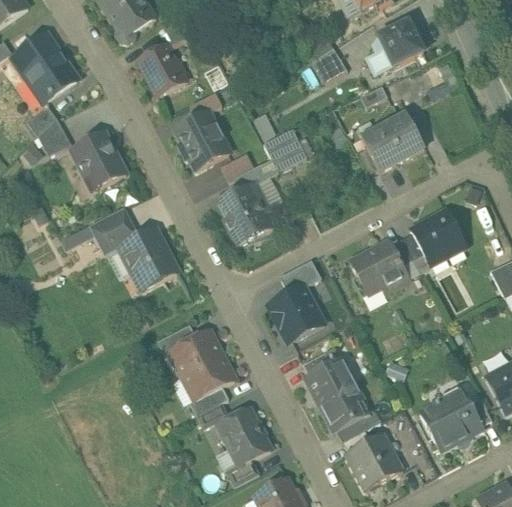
[(0,0),(0,26),(28,7),(23,0),(0,0)]
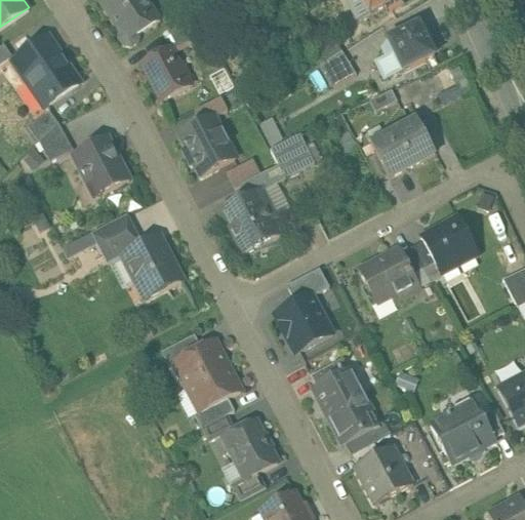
[(160,16),(149,0),(102,0),(120,28),(119,35),(123,42),(131,43),(138,39),(139,31),(160,16)]
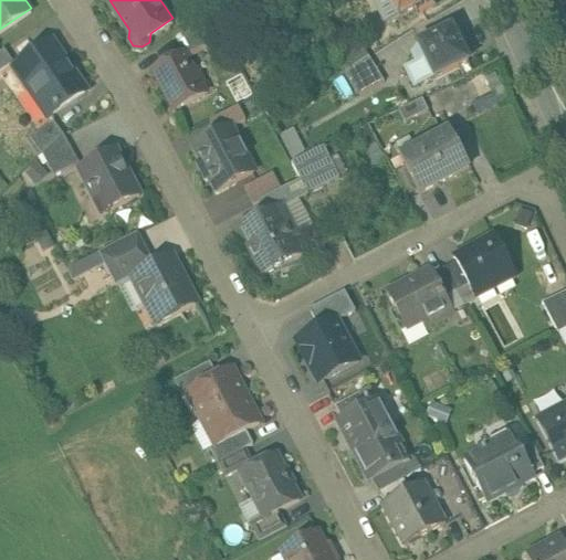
[(378,0),(388,18),(400,12),(394,0),(378,0)]
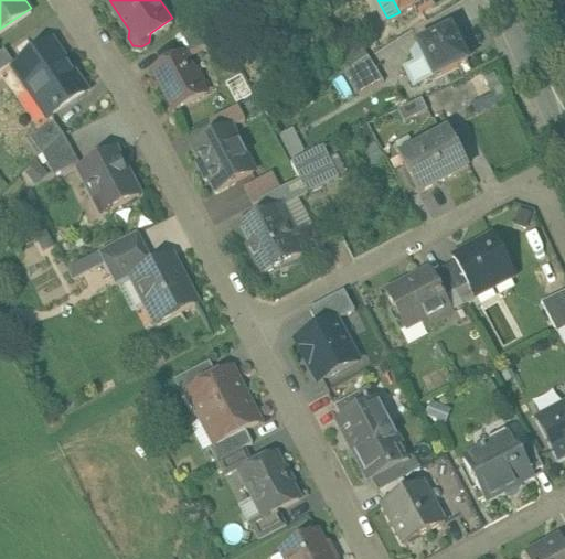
[(393,0),(400,12),(415,3),(418,9),(434,0),(393,0)]
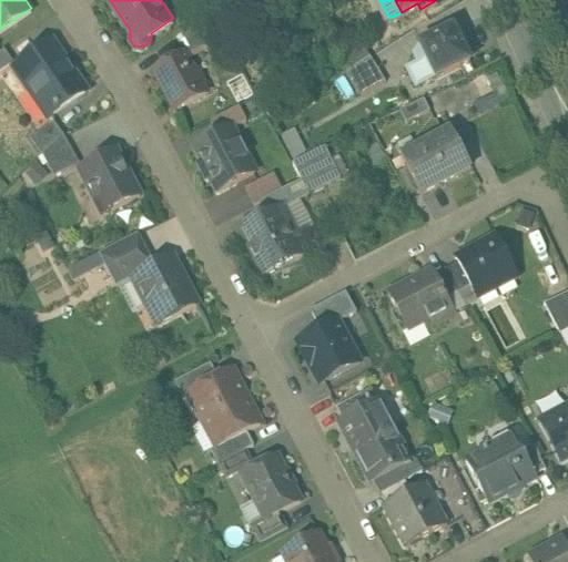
[(453,24),(421,40),(437,73),(469,57),(460,40),(466,38),(459,22),(454,26),(453,24)]
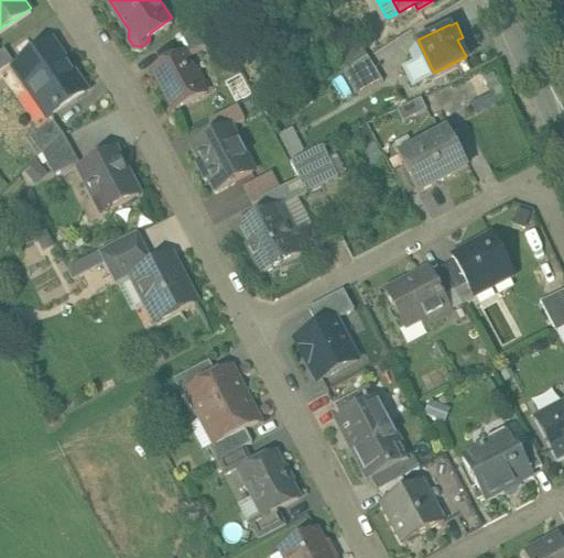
[(220,31),(209,37),(215,48),(227,42),(220,31)]
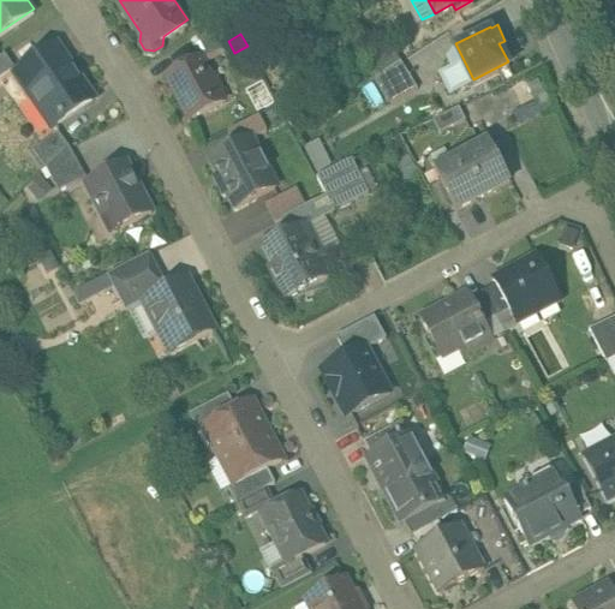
[(55,40),(16,67),(54,123),(94,95),(55,40)]
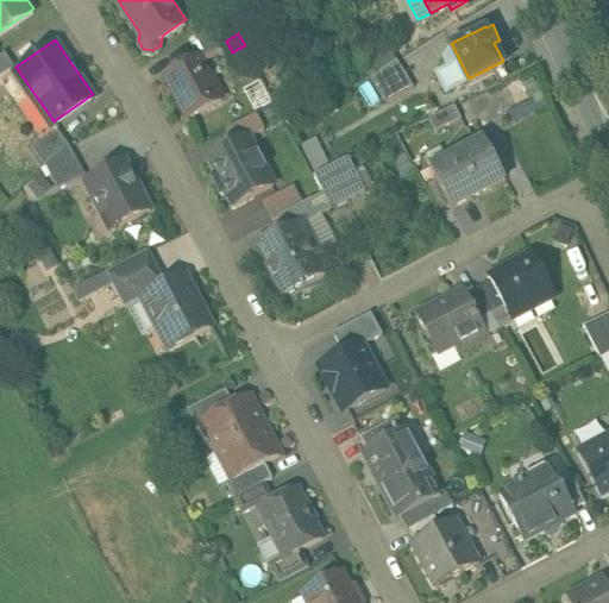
[(390,44),(366,58),(374,70),(397,56),(390,44)]
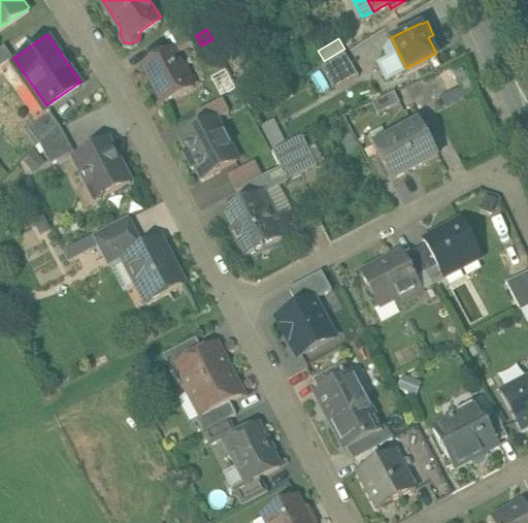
[(4,41),(0,44),(0,62),(12,54),(4,41)]
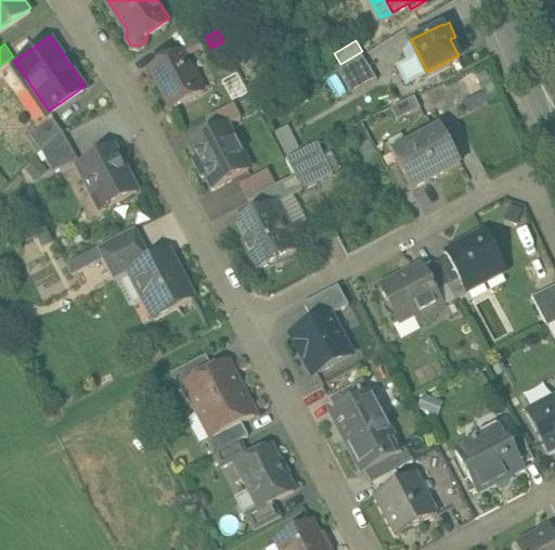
[(189,62),(181,48),(151,65),(171,103),(202,87),(199,82),(199,78),(193,64),(189,62)]
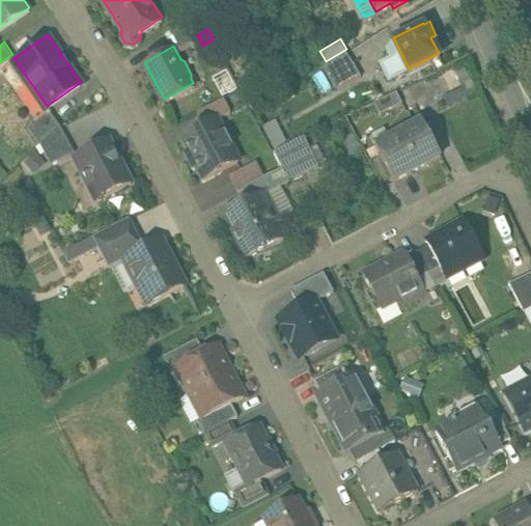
[(326,61),(324,63),(338,86),(361,73),(346,49),(326,61)]
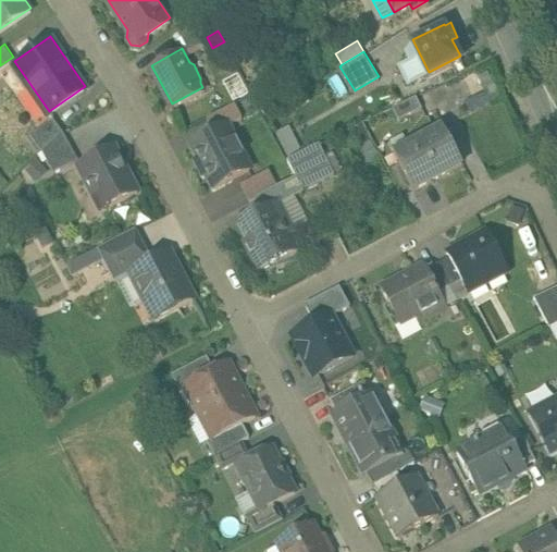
[(250,64),(242,70),(257,97),(267,92),(250,64)]
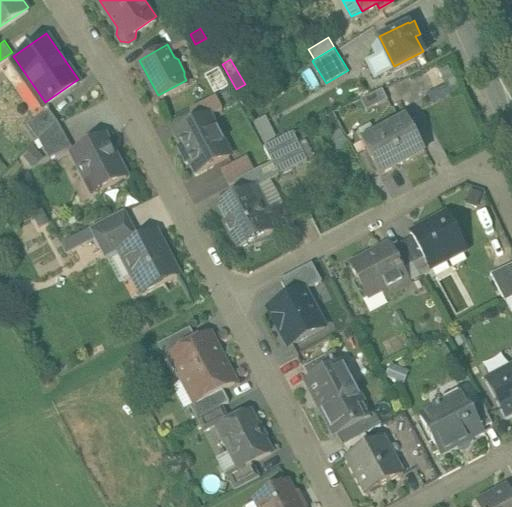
[(444,81),(426,89),(430,96),(457,84),(448,64),(438,68),(444,81)]
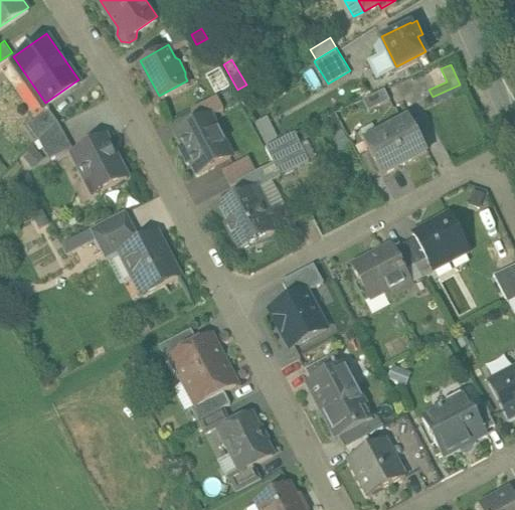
[(384,86),(363,97),(368,108),(390,97),(384,86)]
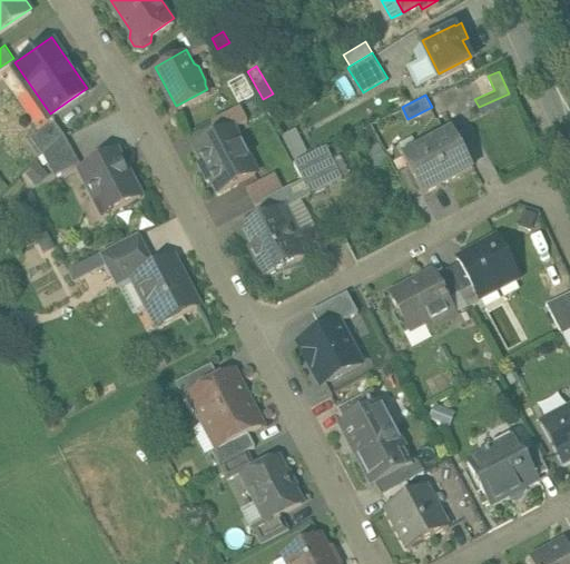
[(239,102),(212,116),(219,130),(233,124),(247,117),(239,102)]
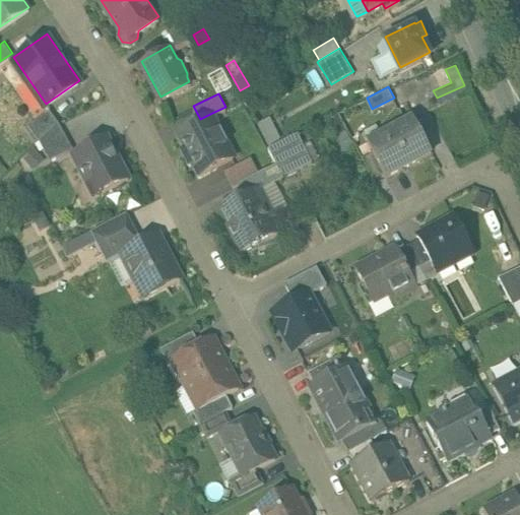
[(50,107),(28,122),(39,137),(58,119),(50,107)]
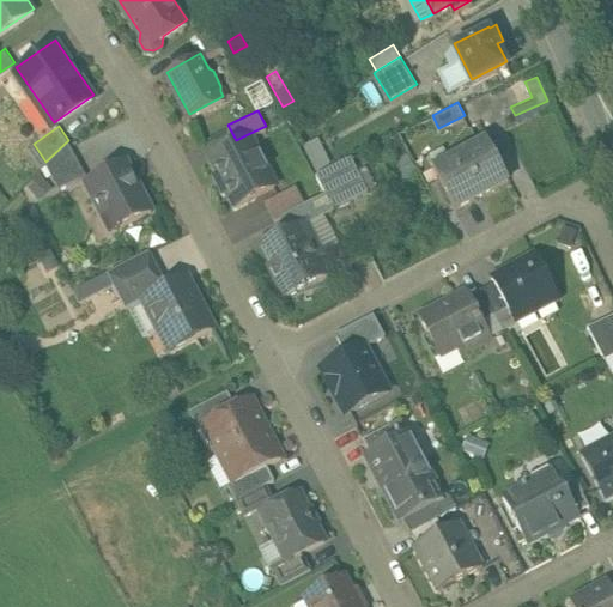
[(236,140),(210,153),(218,170),(214,171),(223,188),(226,186),(236,202),(275,181),(250,133),(236,140)]
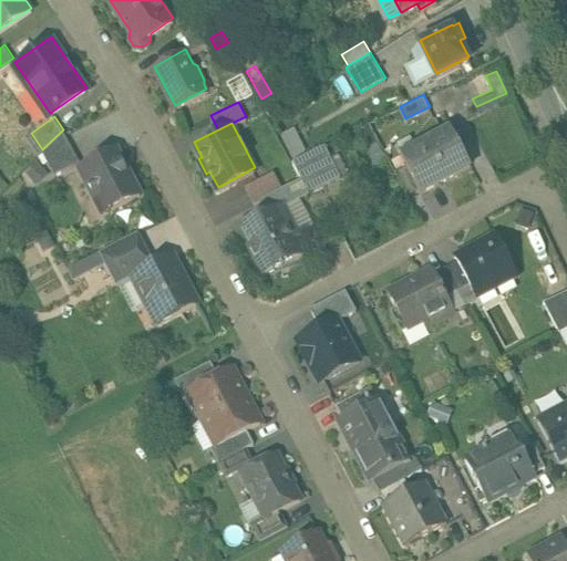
[(278,130),(292,158),(306,152),(291,123),(278,130)]
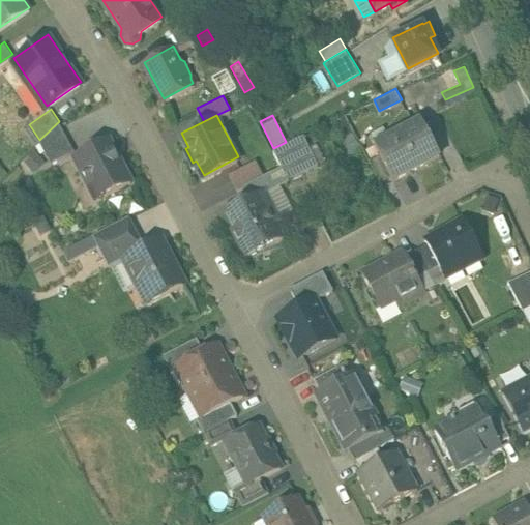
[(421,118),(375,142),(380,151),(391,174),(393,177),(440,152),(421,118)]
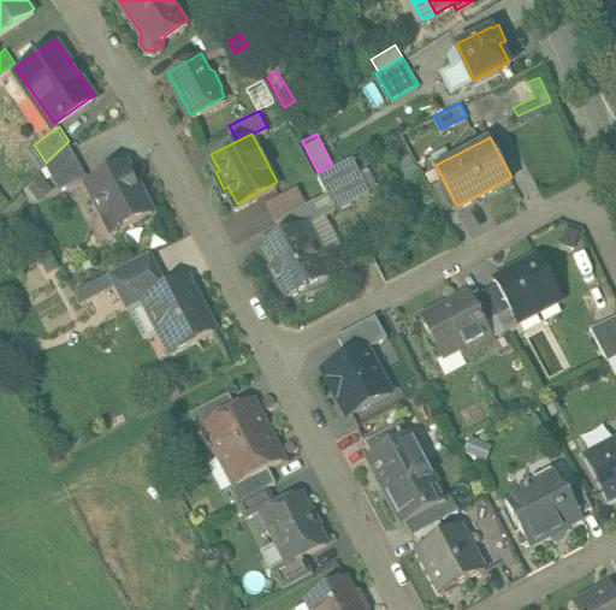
[(69,141),(46,163),(59,187),(87,173),(69,141)]
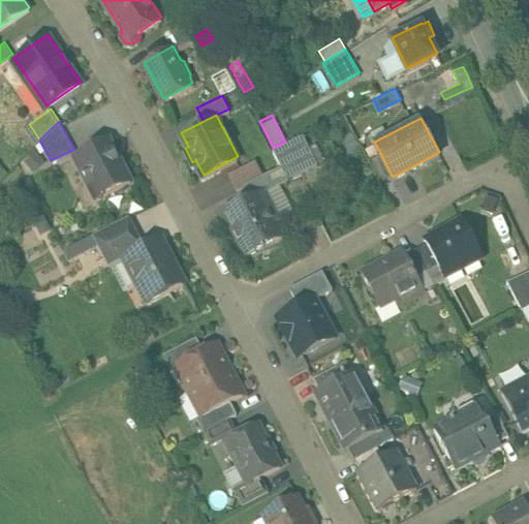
[(273,148),(287,177),(317,162),(303,133),(285,142),(273,148)]
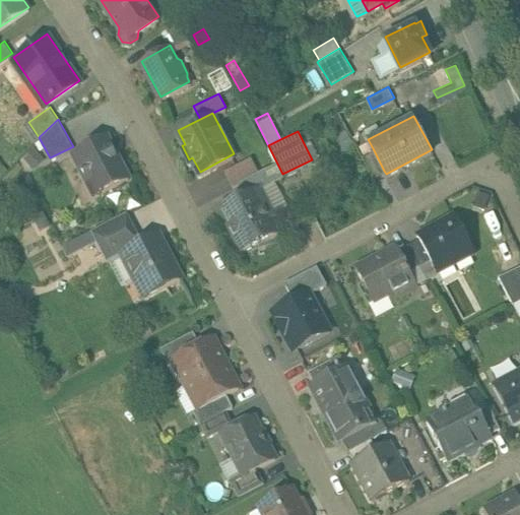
[(107,134),(73,151),(94,194),(128,176),(107,134)]
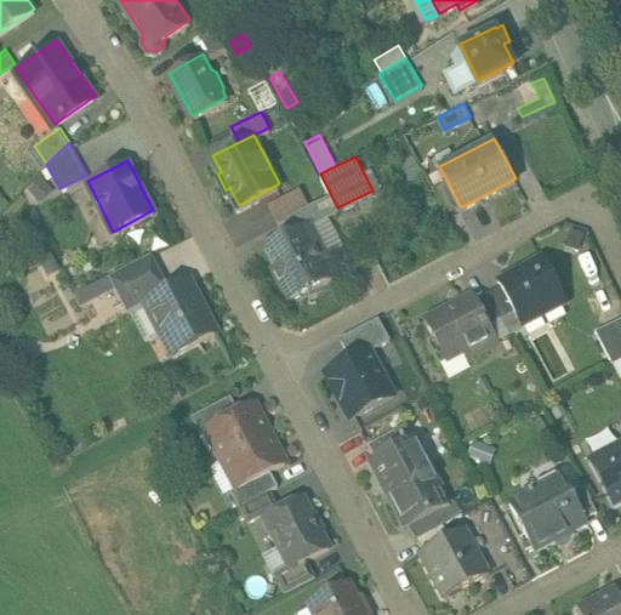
[(459,204),(445,177),(432,184),(445,210),(459,204)]
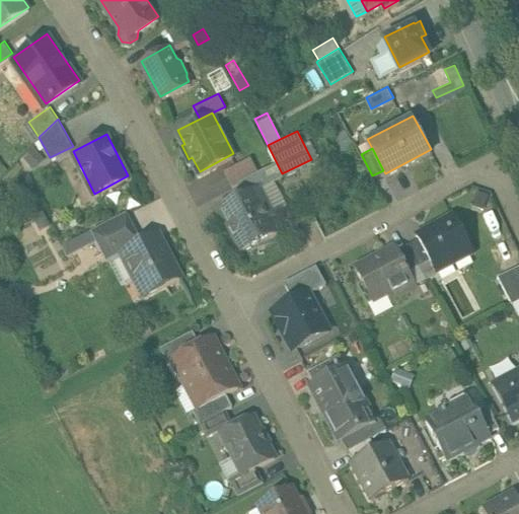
[(249,155),(224,168),(232,184),(238,180),(239,180),(257,170),(249,155)]
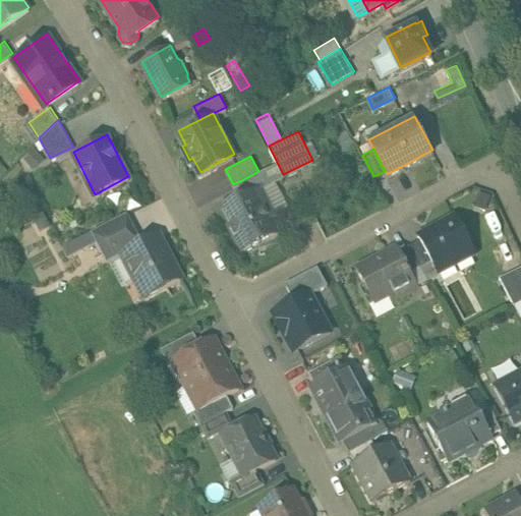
[(258,171),(240,181),(245,192),(255,187),(257,190),(273,181),(266,167),(258,171)]
